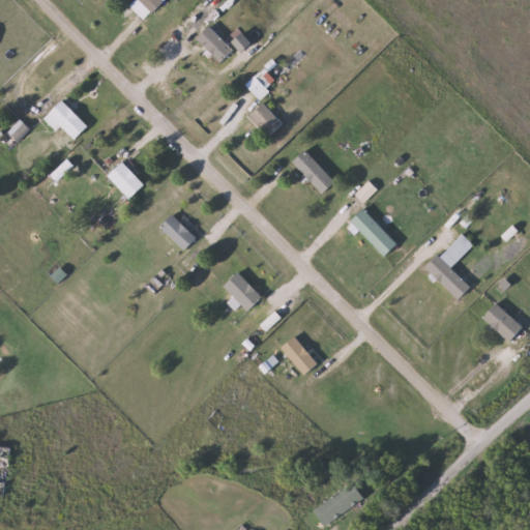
[(137,0),(164,0),(170,5),(156,20),(137,0)]
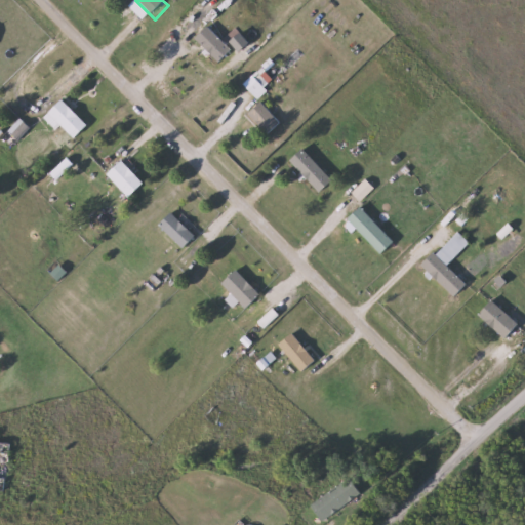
[(196,38),(208,26),(233,50),(220,63),(196,38)]
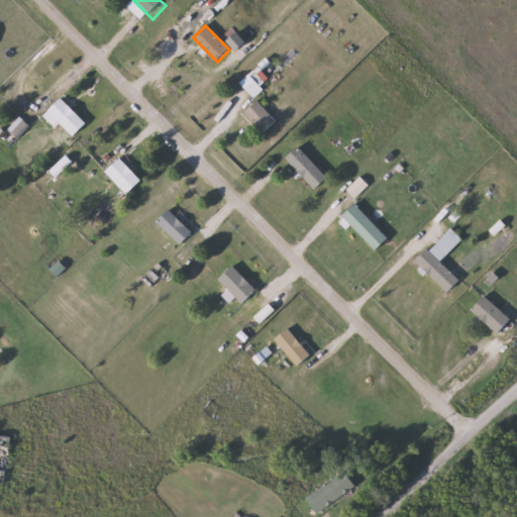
[(230,89),(240,81),(248,91),(238,99),(230,89)]
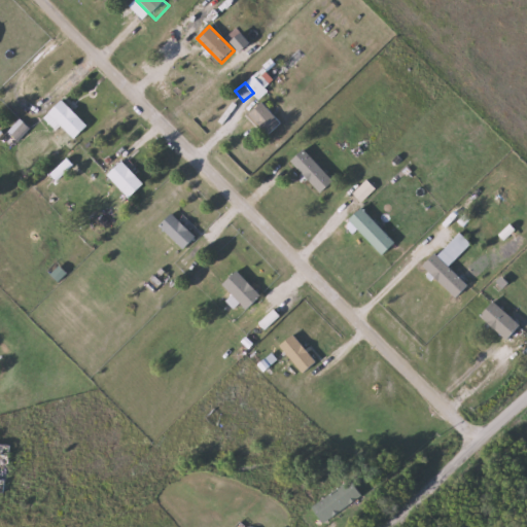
[(58,131),(45,118),(64,100),(89,126),(75,140),(62,126),(58,131)]
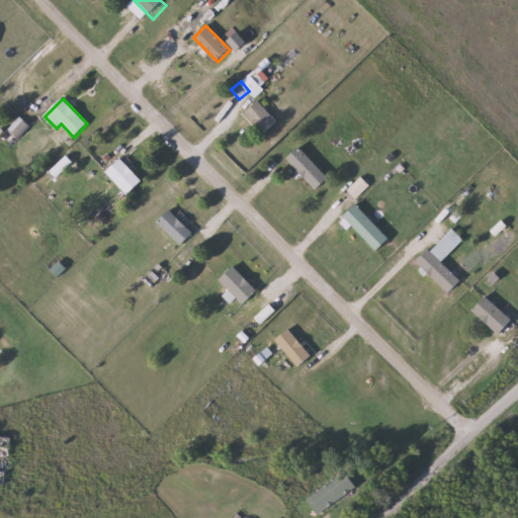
[(276,120),(265,132),(246,112),(257,100),(276,120)]
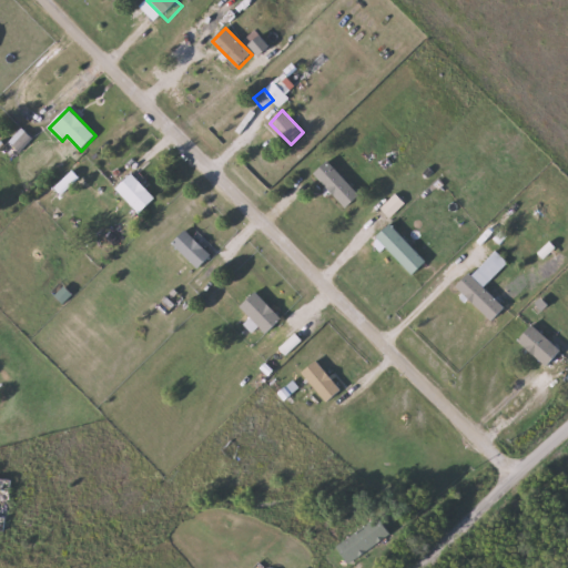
[(21,152),(9,143),(21,129),(32,138),(21,152)]
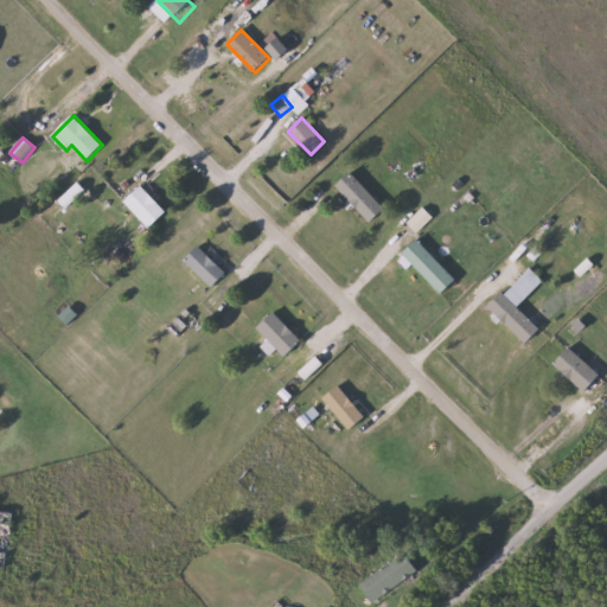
[(167,211),(149,229),(123,203),(141,185),(167,211)]
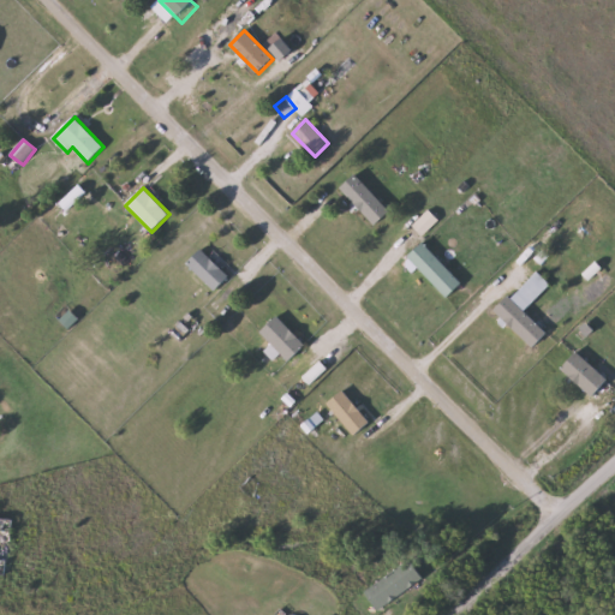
[(413,226),(430,210),(441,221),(424,237),(413,226)]
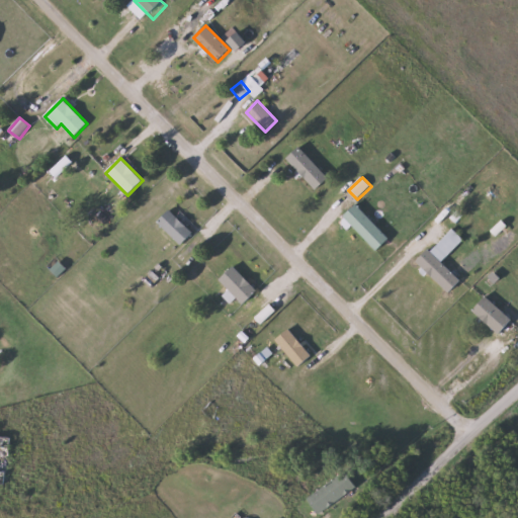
[(390,238),(377,250),(343,217),(356,204),(390,238)]
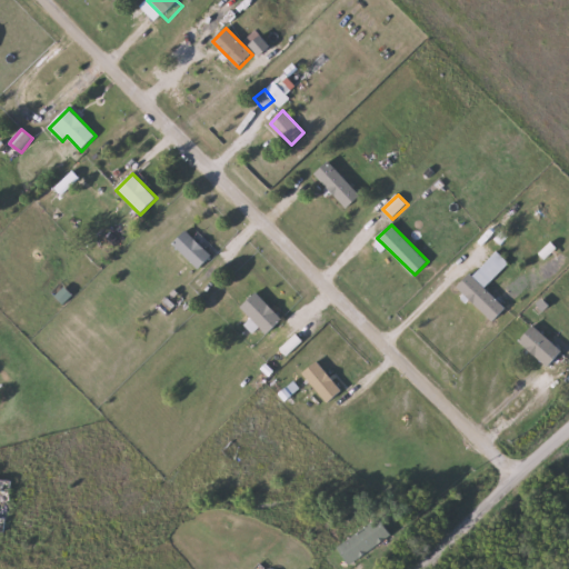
[(173,243),(187,230),(212,256),(199,269),(173,243)]
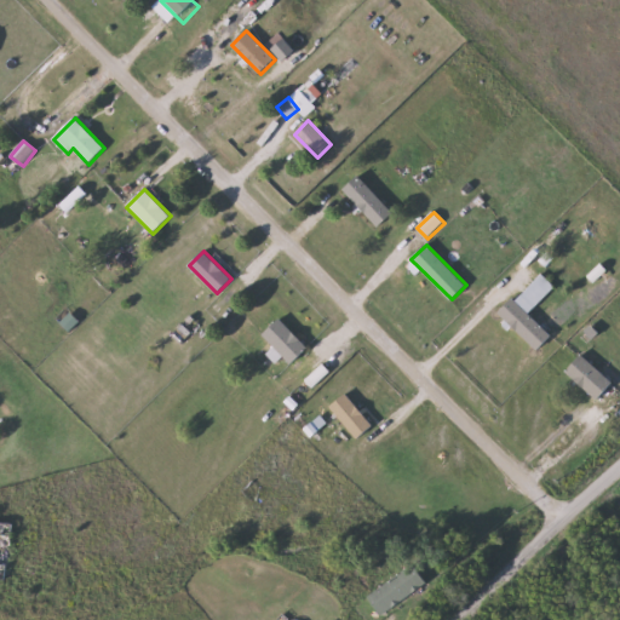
[(529,314),(552,336),(538,350),(500,314),(540,273),(555,287),(529,314)]
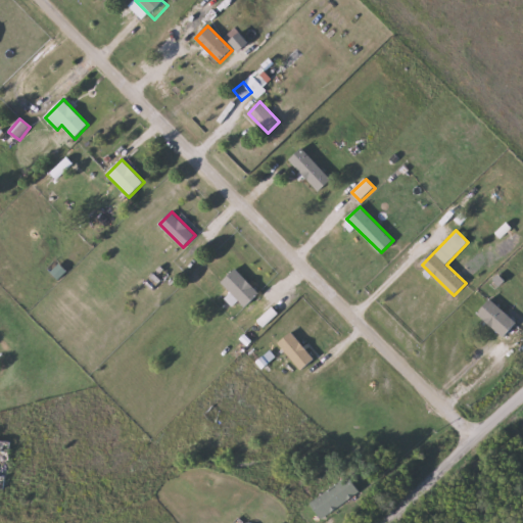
[(259,293),(246,306),(222,282),(236,269),(259,293)]
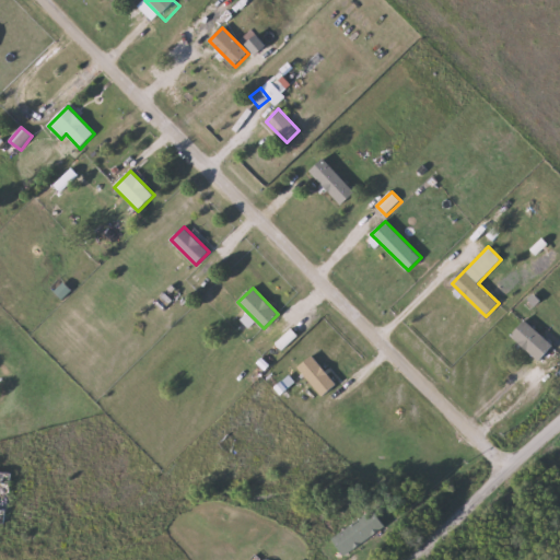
[(512,335),(525,319),(553,346),(540,361),(512,335)]
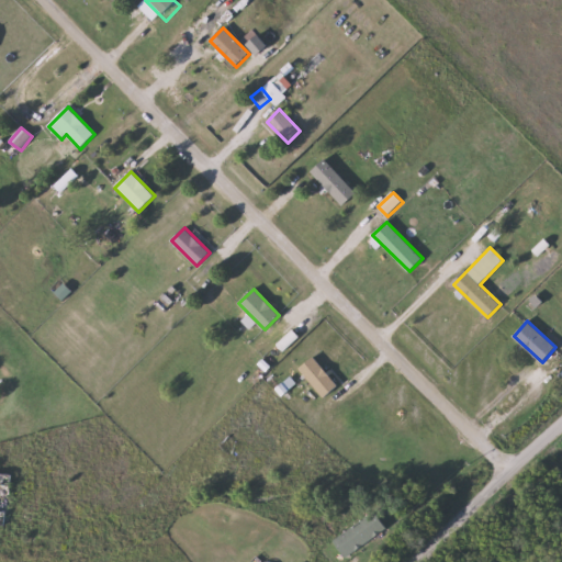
[(300,369),(314,356),(338,385),(324,397),(300,369)]
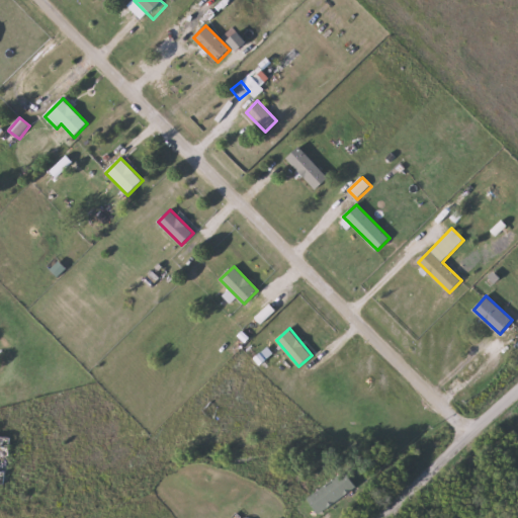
[(0,484),(0,436),(11,438),(4,485),(0,484)]
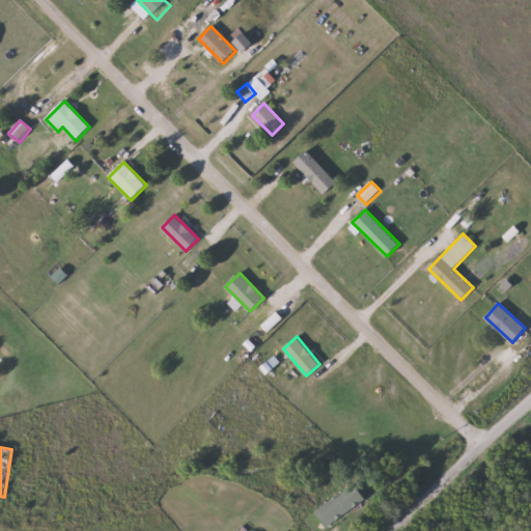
[(327,526),(315,509),(356,482),(367,500),(327,526)]
